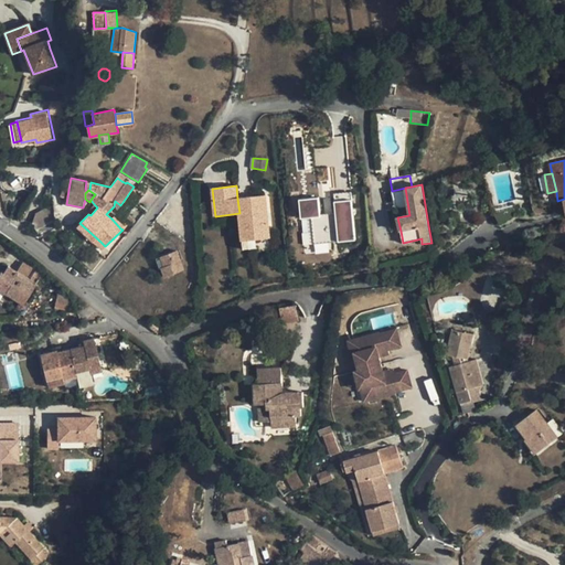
[(349,198),(348,192),(334,194),(336,200),(333,201),(334,212),(319,213),(317,196),(298,199),(300,217),(310,216),(313,244),(354,238),(350,198),(349,198)]
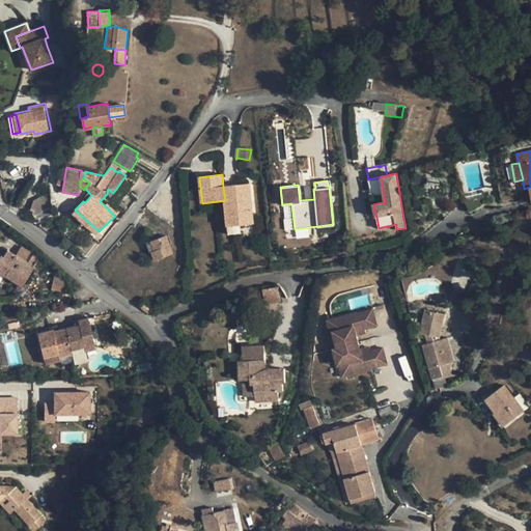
[(225,200),(228,226),(253,224),(249,184),(223,187),(225,200)]
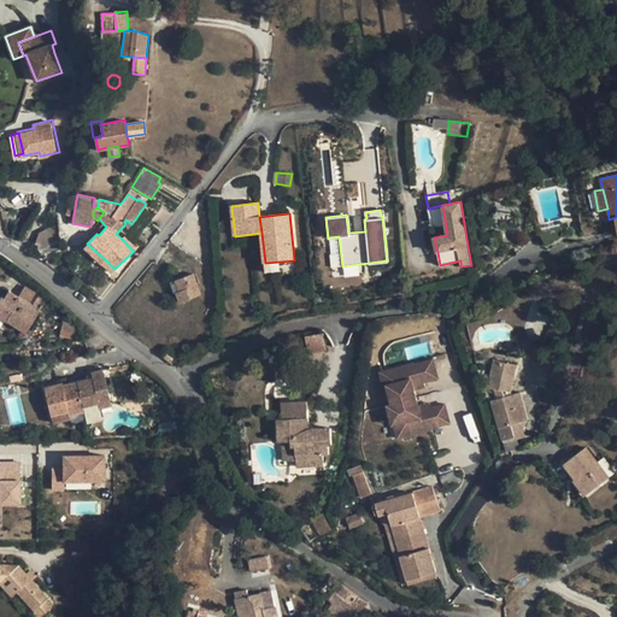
[(104,224),(97,233),(97,234),(99,235),(106,227),(104,224)]
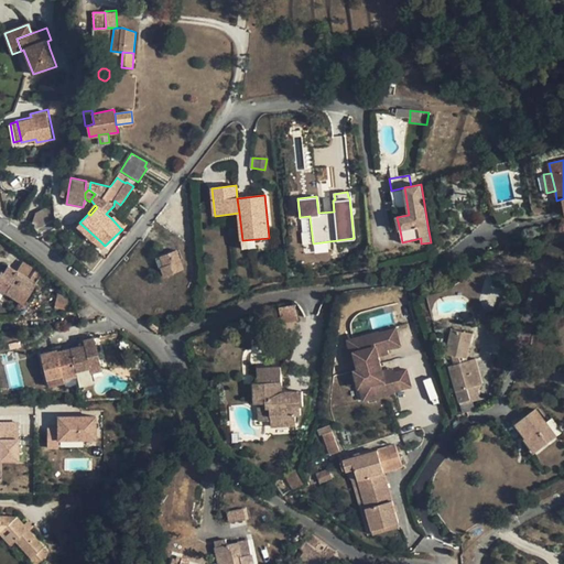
[(512,216),(509,208),(494,216),(498,224),(512,216)]
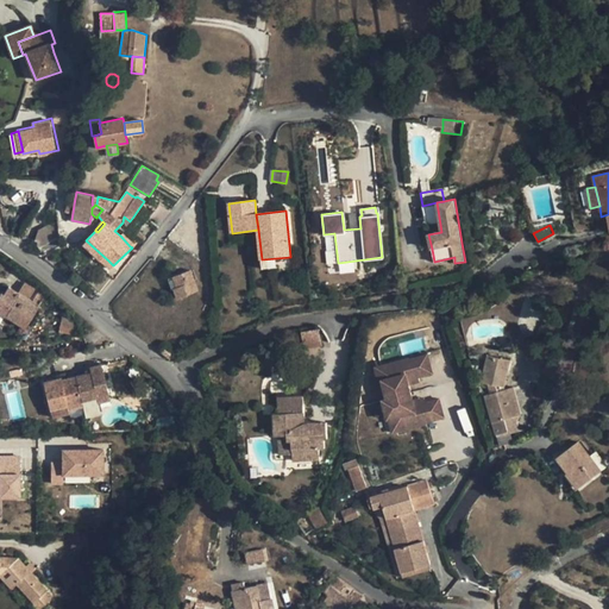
[(132,243),(121,233),(120,236),(130,246),(132,243)]
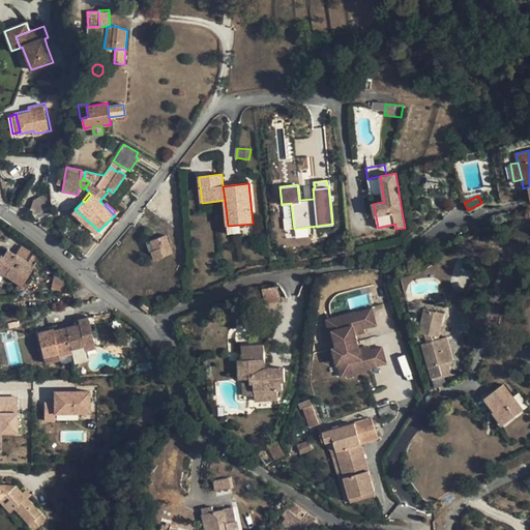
[(94,227),(84,217),(82,219),(91,230),(94,227)]
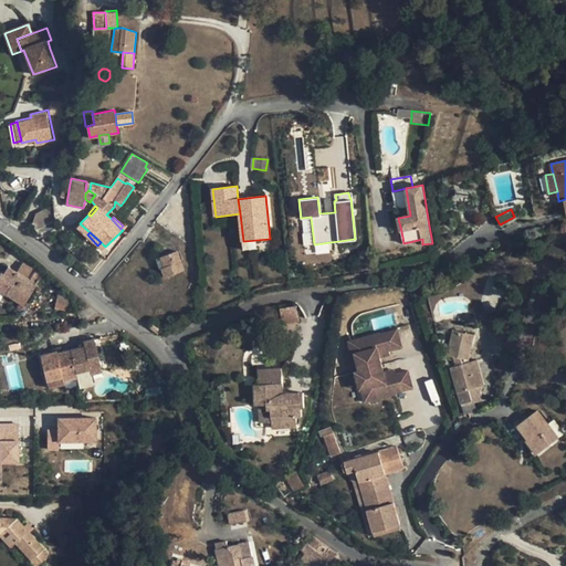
[(184,270),(177,251),(160,257),(165,266),(161,268),(165,278),(184,270)]
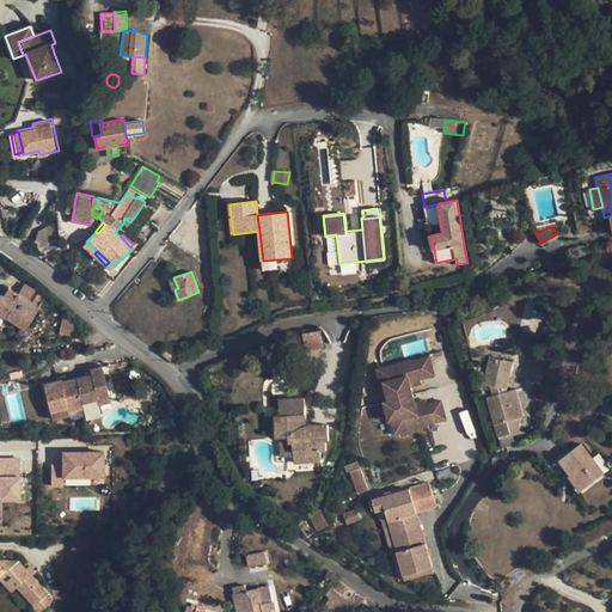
[(35,291),(25,285),(19,295),(29,300),(35,291)]
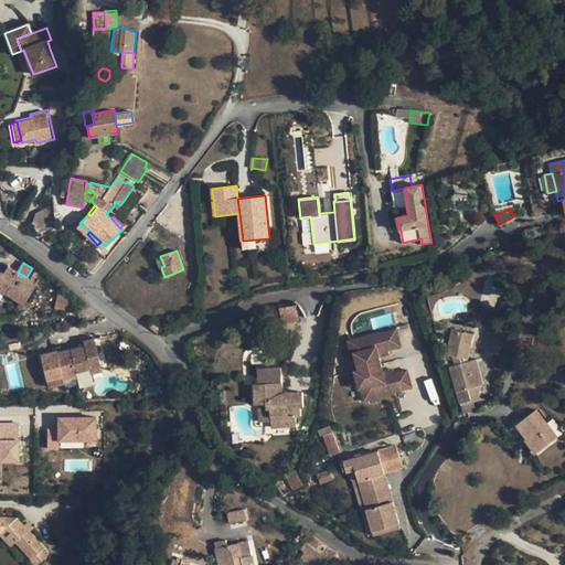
[(18,273),(9,266),(3,274),(1,272),(0,274),(0,290),(6,294),(6,292),(24,304),(35,286),(17,275),(18,273)]
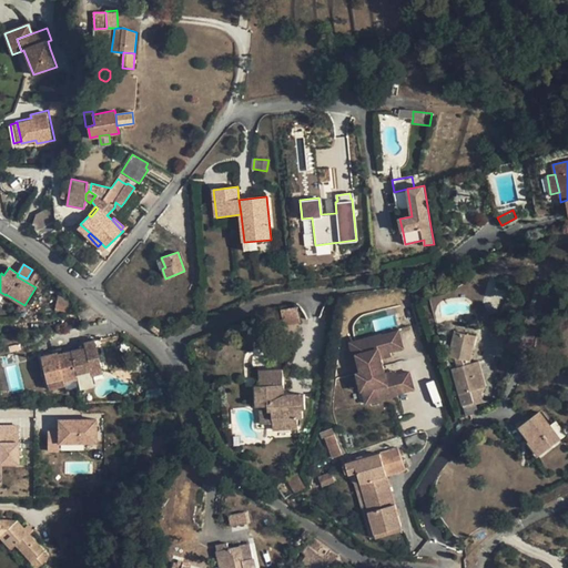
[(27,279),(18,274),(17,276),(36,287),(37,285),(27,279)]
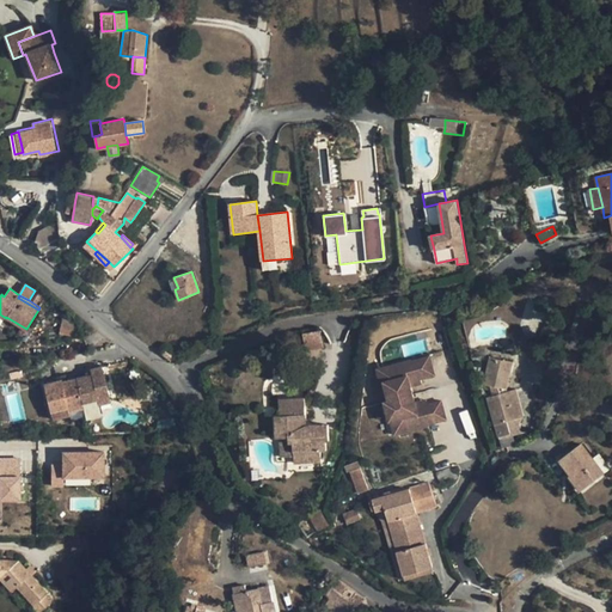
[(560,303),(551,298),(544,308),(554,314),(560,303)]
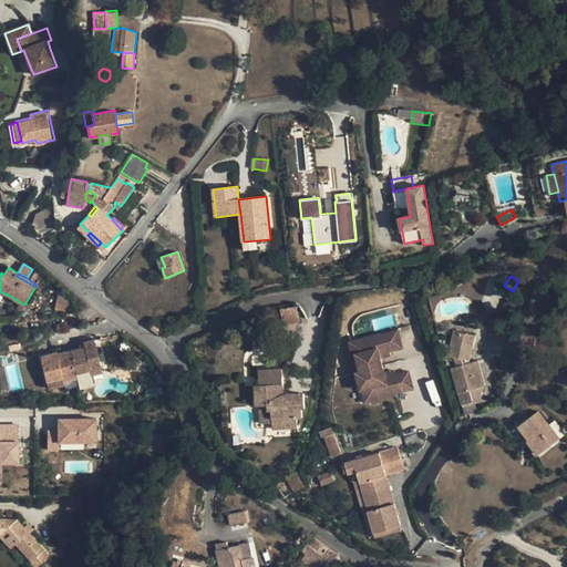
[(71,297),(58,296),(53,312),(68,313),(71,297)]
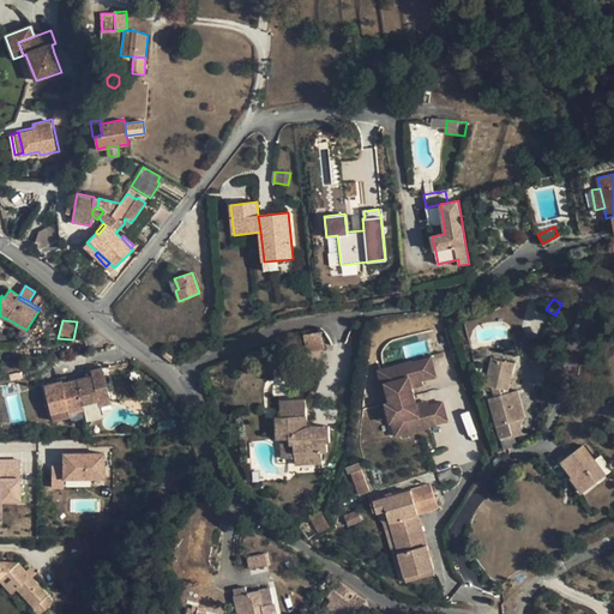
[(306,351),(324,350),(321,332),(304,335),(306,351)]
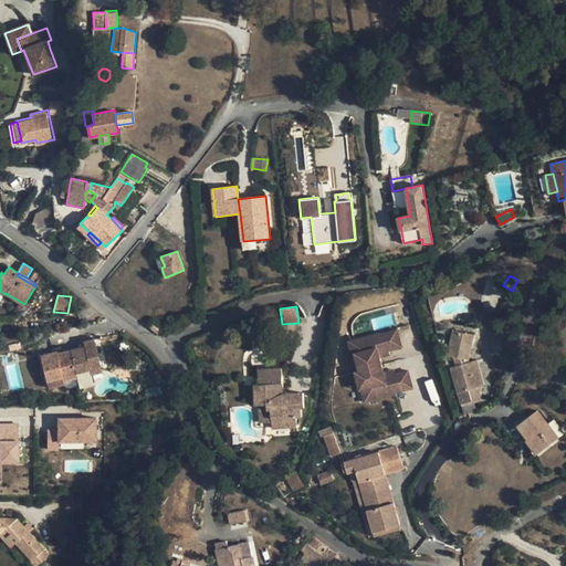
[(493,331),(498,317),(490,316),(488,329),(493,331)]
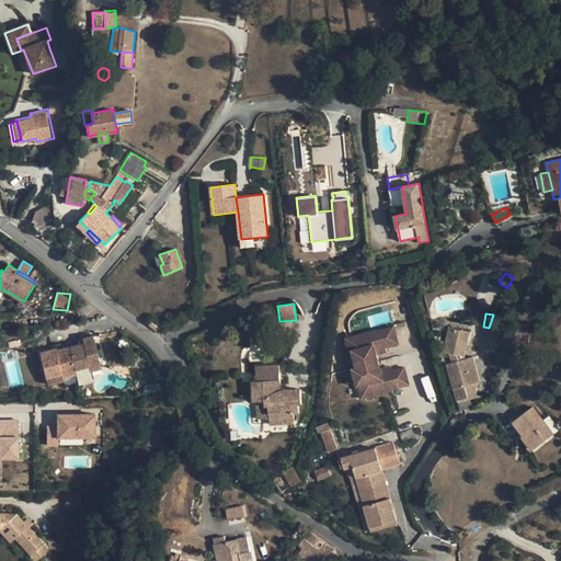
[(398,344),(393,325),(354,335),(357,348),(352,350),(352,351),(356,367),(379,362),(377,354),(386,352),(385,347),(398,344)]
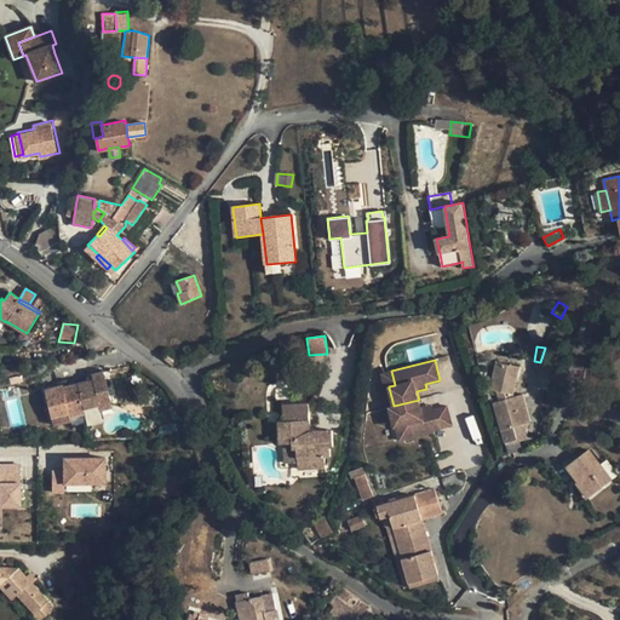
[(520,367),(497,362),(492,383),(495,384),(497,390),(500,401),(497,402),(504,430),(507,442),(517,440),(516,436),(527,432),(527,429),(529,423),(528,423),(521,395),(514,397),(510,399),(507,399),(505,392),(507,392),(509,385),(515,386),(520,367)]
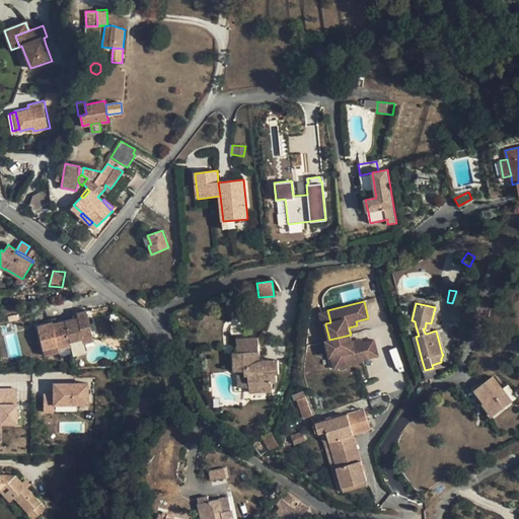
[(446,312),(460,311),(461,306),(448,304),(446,311),(446,312)]
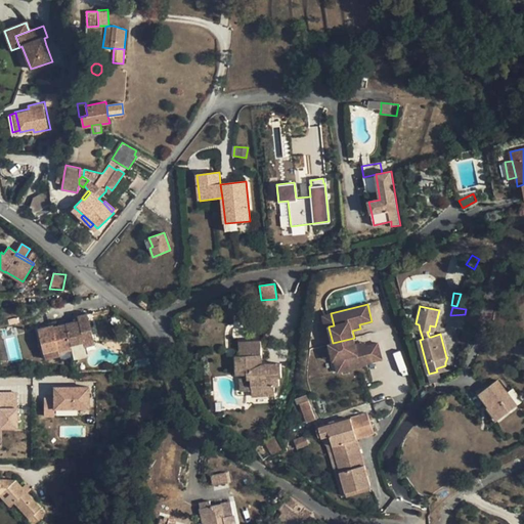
[(331,313),(323,315),(326,328),(329,328),(329,326),(334,325),(331,313)]
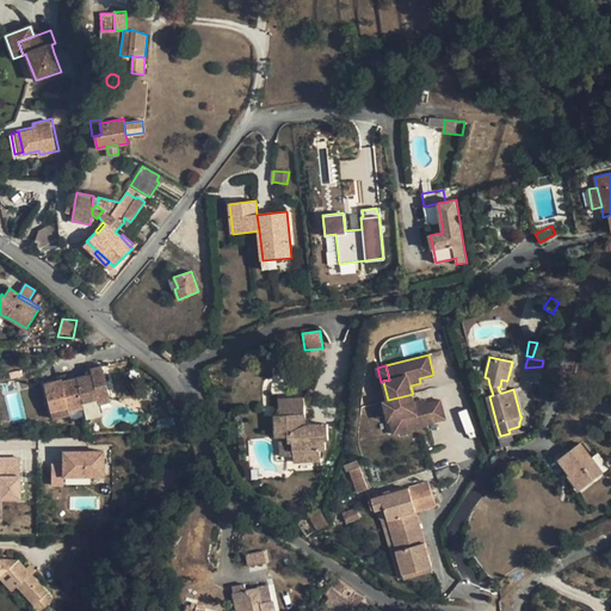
[(92,374),(76,378),(82,402),(97,399),(98,403),(99,403),(110,401),(102,366),(91,369),(92,374)]
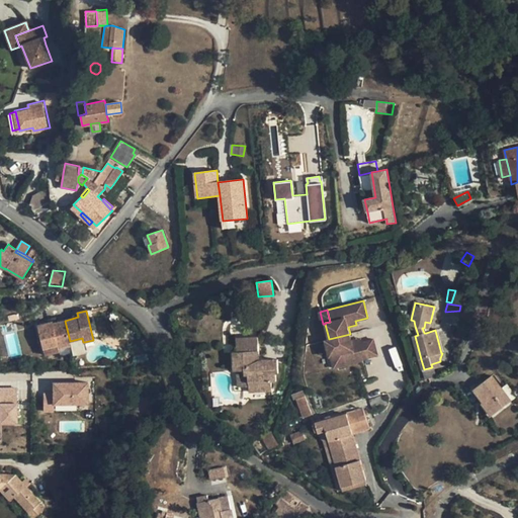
[(457,326),(459,311),(445,312),(449,325),(457,326)]
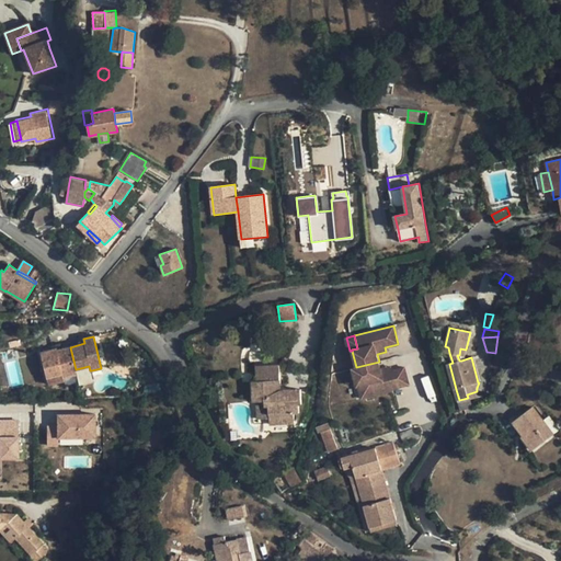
[(57,348),(41,352),(46,378),(61,374),(63,378),(64,377),(77,375),(76,369),(70,347),(57,350),(57,348)]
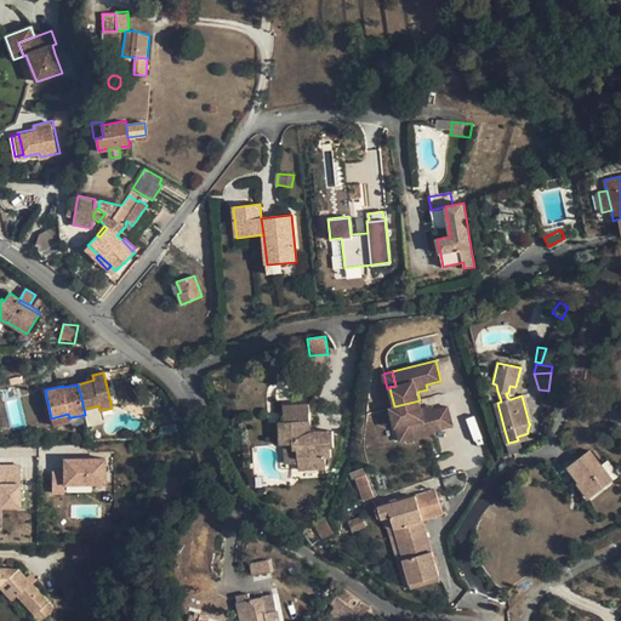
[(453,427),(448,408),(433,411),(432,406),(421,409),(420,400),(394,406),(391,408),(399,440),(453,427)]
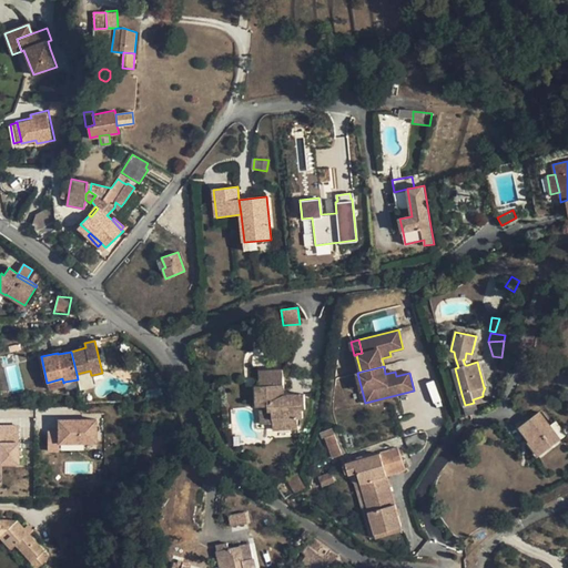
[(459,394),(462,394),(455,368),(453,369),(459,394)]
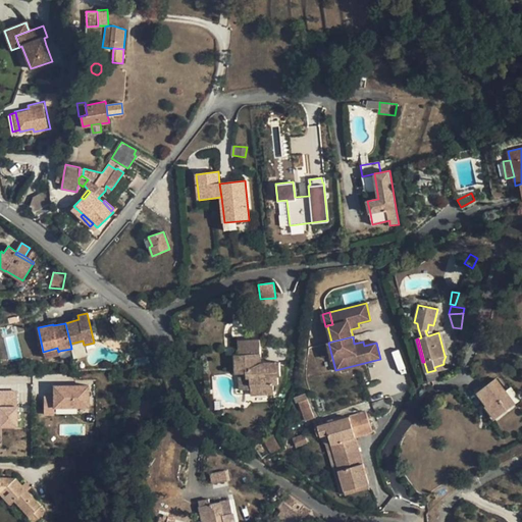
[(239,341),(239,350),(239,354),(236,354),(236,373),(239,373),(247,372),(247,377),(250,377),(250,388),(250,394),(273,393),(272,384),(277,384),(276,376),(279,376),(279,367),(279,363),(269,363),(261,364),(260,340),(239,341)]
